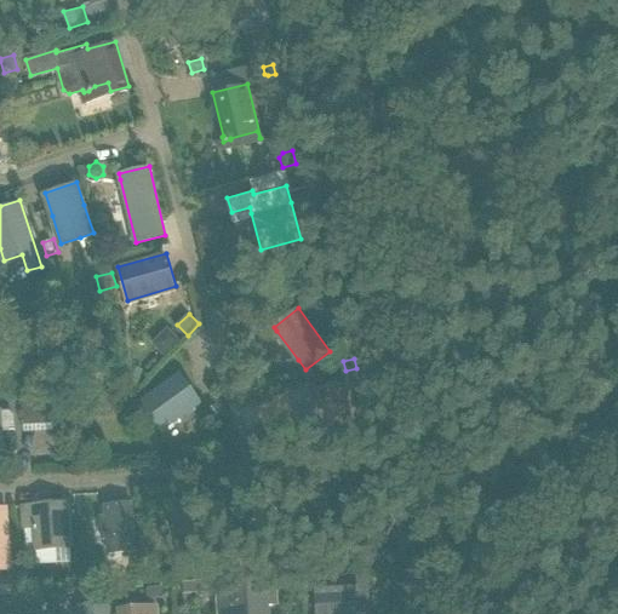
[(144,368),(132,362),(124,378),(136,385),(144,368)]
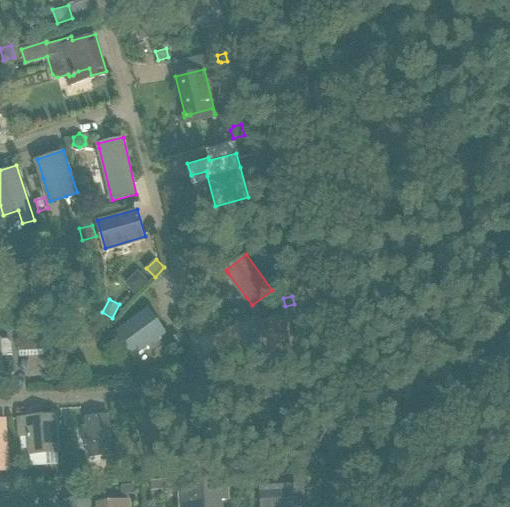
[(149,307),(117,330),(133,353),(165,330),(149,307)]
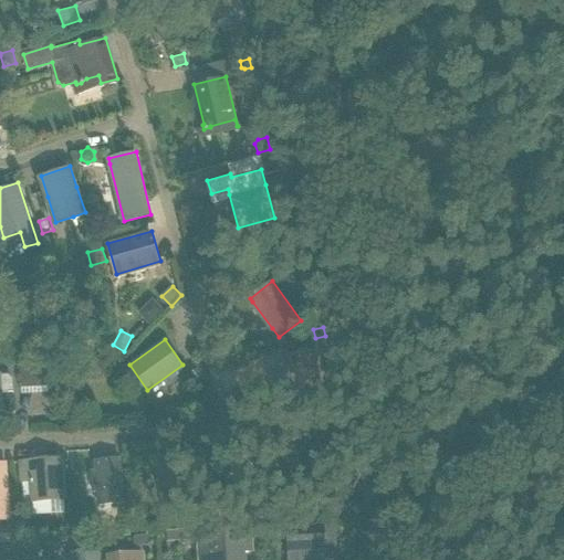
[(196,367),(188,371),(195,380),(202,376),(196,367)]
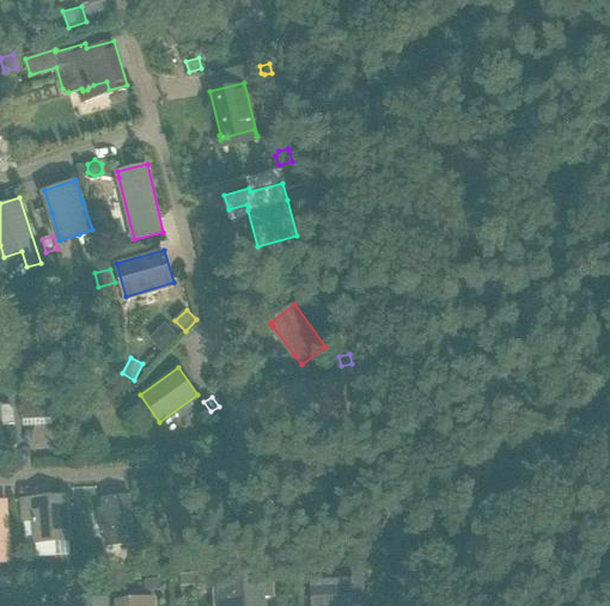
[(0,440),(4,440),(2,422),(16,421),(14,406),(10,402),(1,402),(0,402),(0,440)]
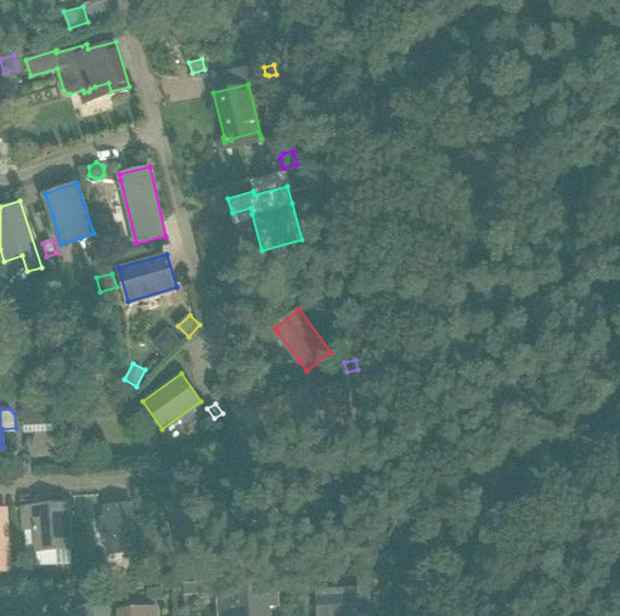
[(51,410),(39,411),(40,427),(52,427),(51,410)]
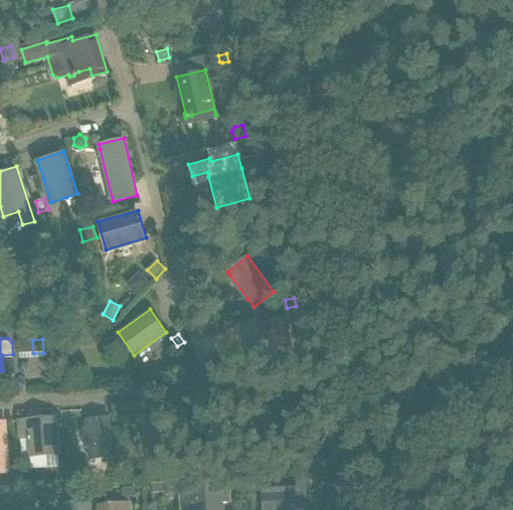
[(56,415),(16,418),(17,437),(25,436),(26,455),(59,452),(56,415)]
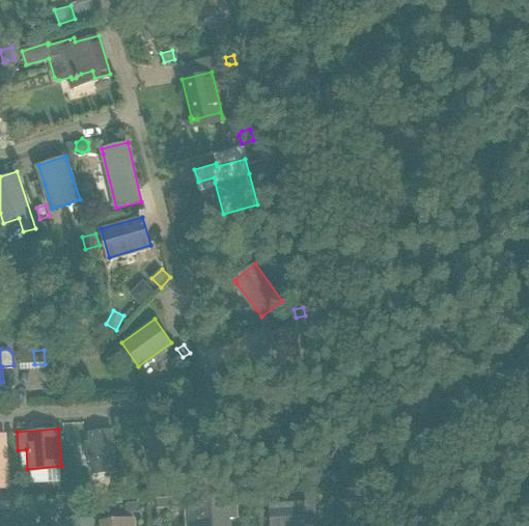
[(90,431),(92,451),(94,470),(116,468),(113,428),(90,431)]
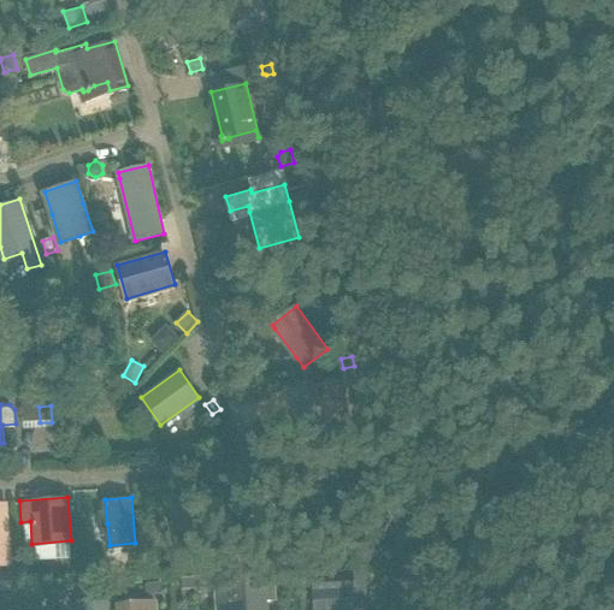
[(0,501),(0,562),(11,562),(7,501),(0,501)]
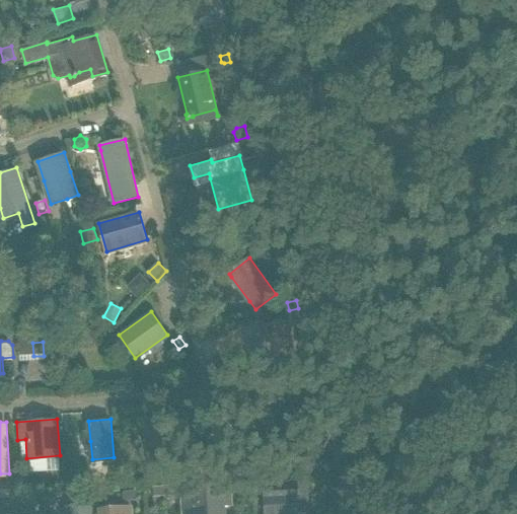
[(259,475),(250,476),(251,489),(260,488),(259,475)]
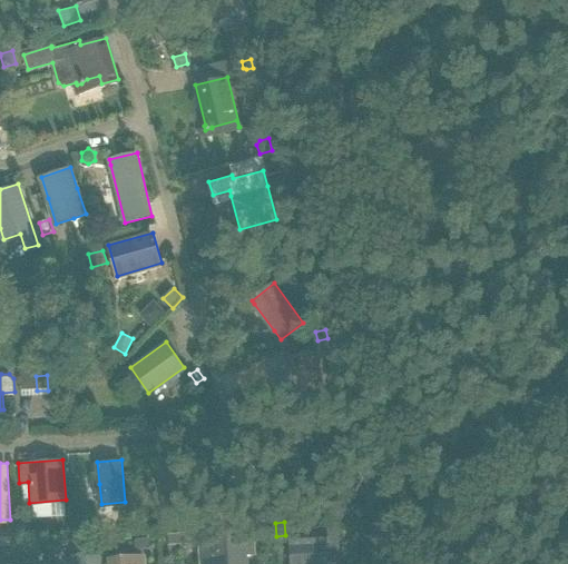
[(95,537),(94,525),(76,526),(77,538),(95,537)]
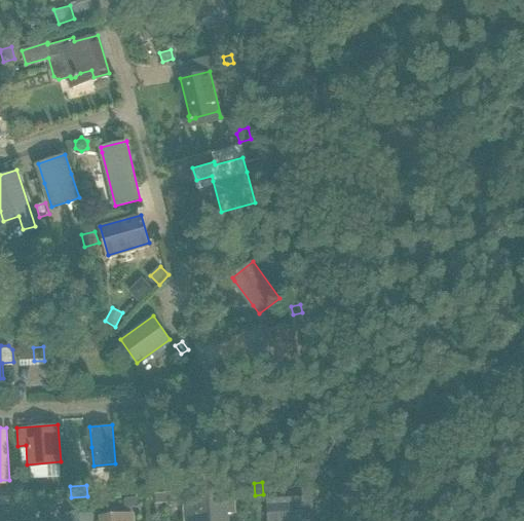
[(306,486),(268,487),(269,520),(281,520),(281,518),(304,517),(311,517),(310,486),(306,486)]
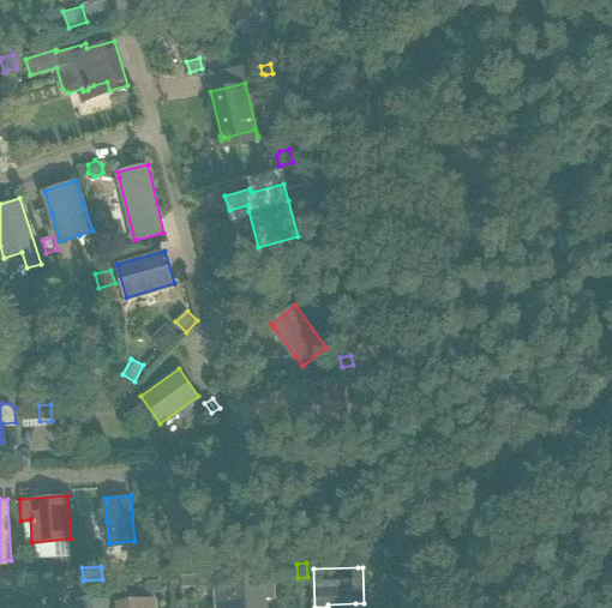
[(81,569),(65,571),(66,582),(82,579),(81,569)]
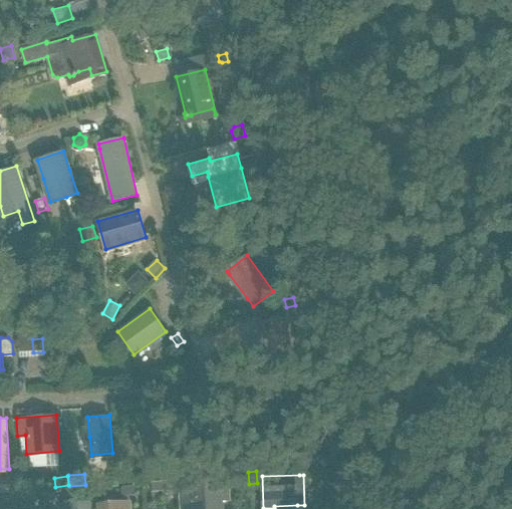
[(13,479),(0,480),(0,490),(14,489),(13,479)]
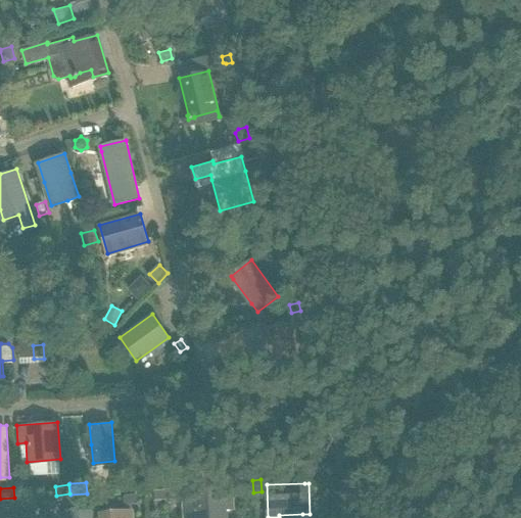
[(163,487),(150,488),(151,497),(164,496),(163,487)]
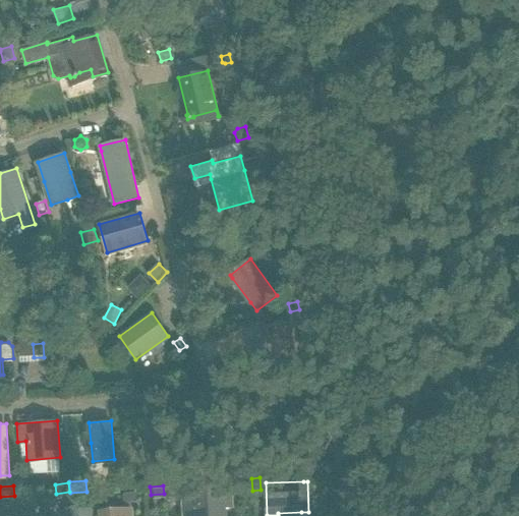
[(233,486),(182,491),(183,510),(197,509),(197,515),(227,515),(227,507),(234,507),(233,486)]
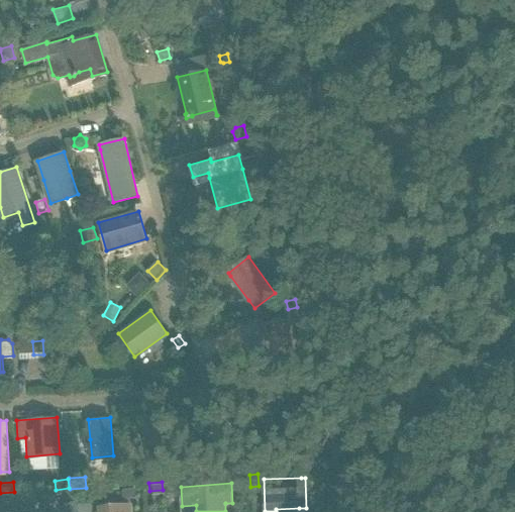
[(123,489),(124,498),(137,497),(136,487),(123,489)]
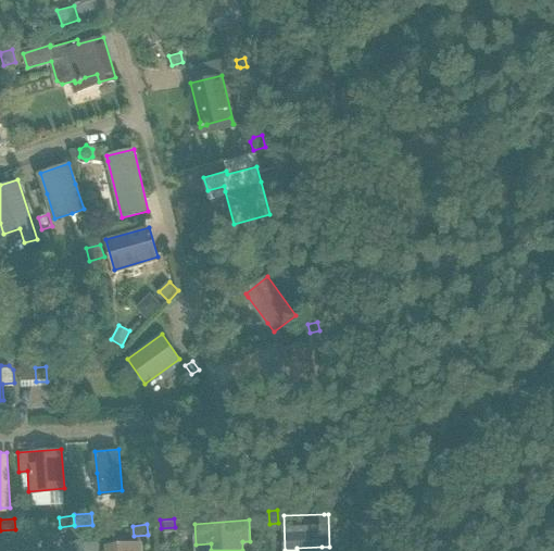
[(97,550),(97,538),(71,540),(71,550),(97,550)]
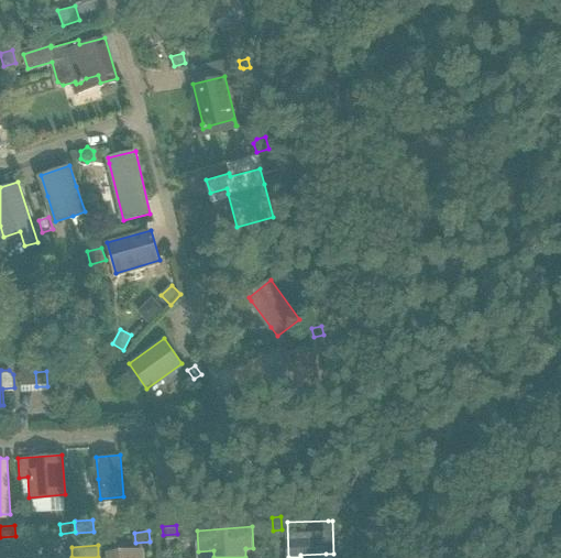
[(108,550),(108,557),(144,557),(143,548),(108,550)]
